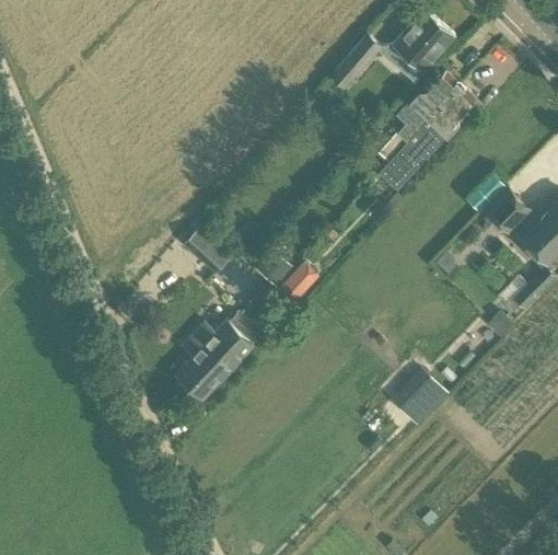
[(426,12),(394,47),(425,74),(456,38),(426,12)]
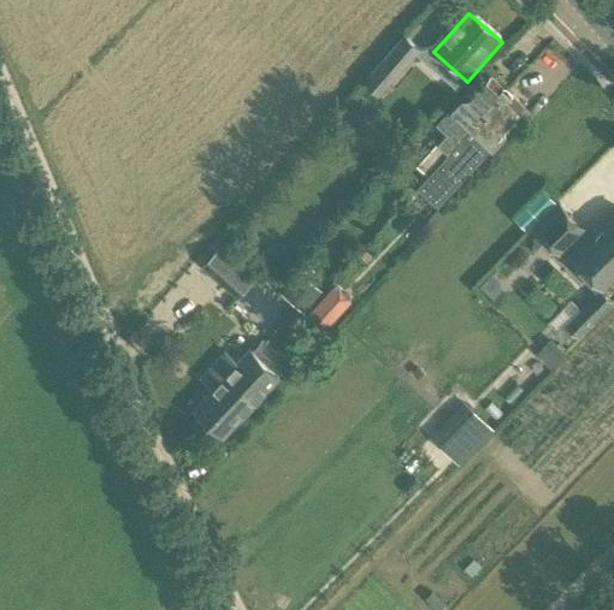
[(407,40),(366,86),(387,101),(394,94),(390,90),(423,53),(407,40)]
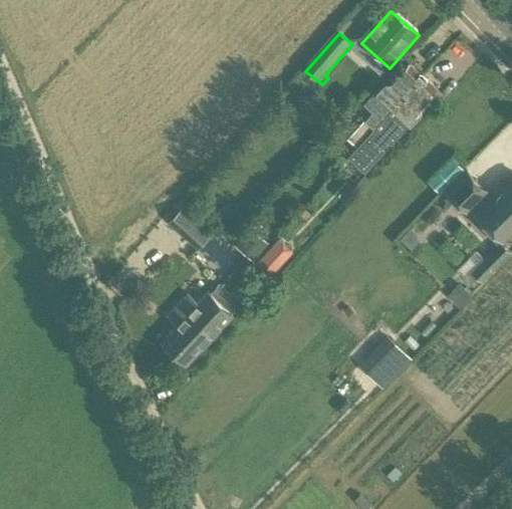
[(378,113),(387,120),(395,111),(424,79),(410,67),(394,84),(387,85),(368,103),(378,113)]
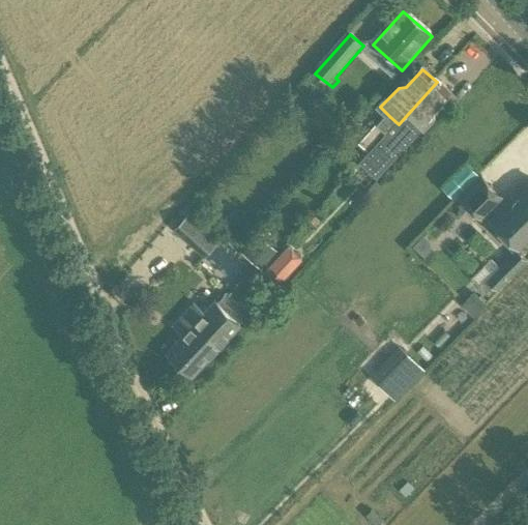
[(426,133),(435,122),(435,115),(451,96),(437,82),(407,115),(399,124),(375,150),(359,167),(376,182),(423,130),(426,133)]
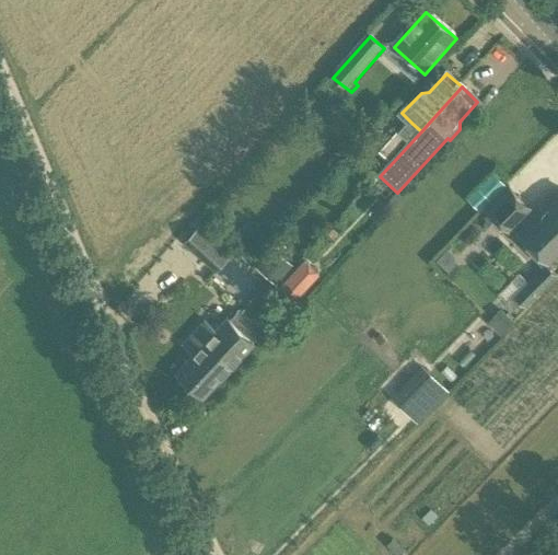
[(396,159),(421,131),(413,124),(400,137),(398,135),(380,155),(388,164),(395,158),(396,159)]
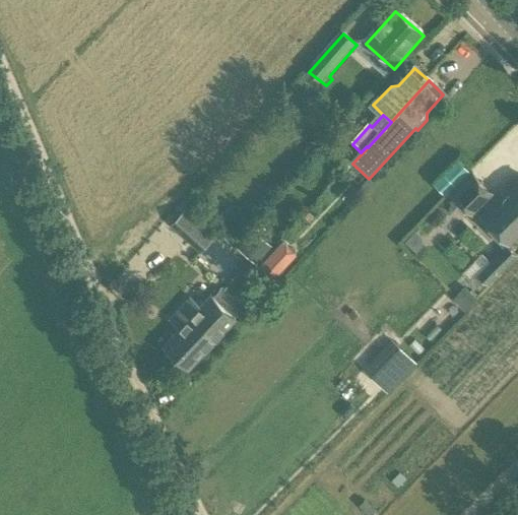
[(472,216),(483,205),(492,214),(480,226),(504,248),(515,236),(517,238),(517,183),(496,206),(490,200),(493,197),(472,177),(452,196),(472,216)]
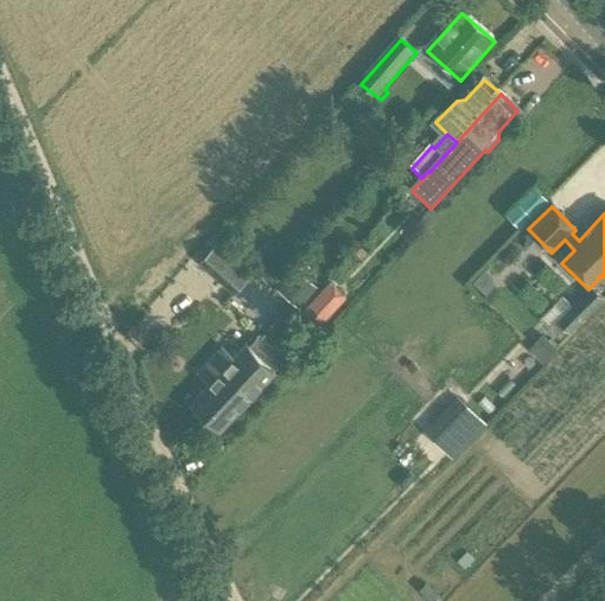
[(425,235),(440,218),(433,212),(422,224),(424,234),(425,235)]
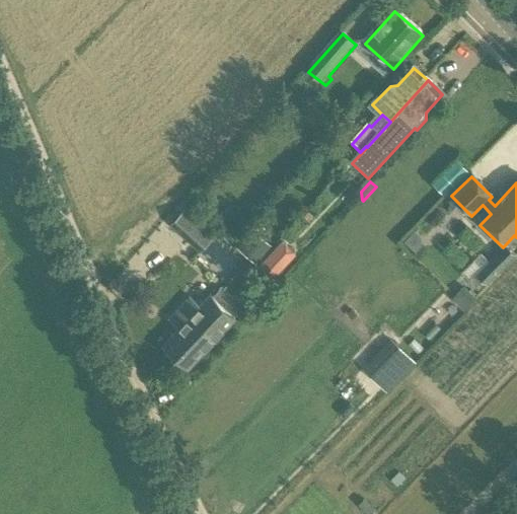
[(201,255),(217,238),(187,211),(171,228),(201,255)]
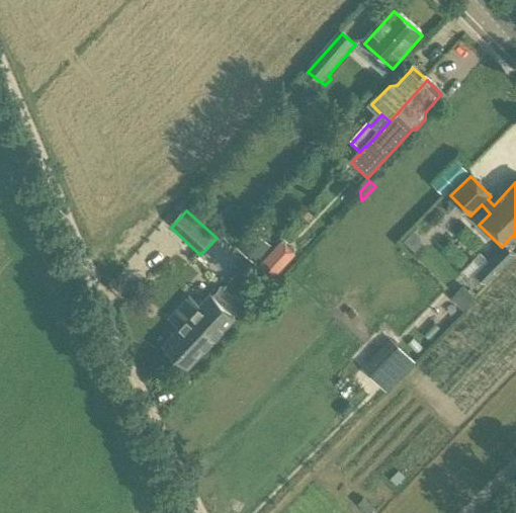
[(282,246),(258,272),(271,284),(295,258),(282,246)]
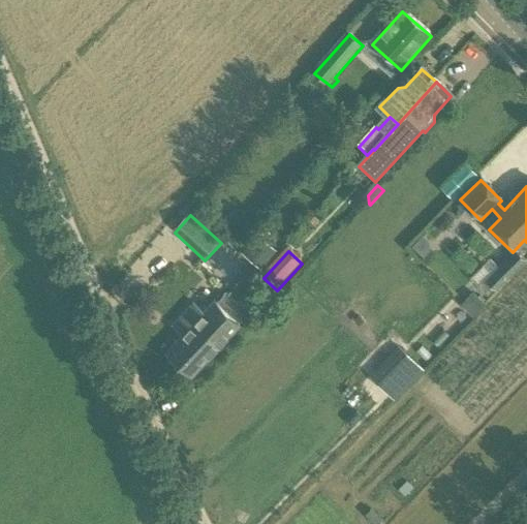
[(497,291),(526,264),(526,262),(517,252),(488,282),(497,291)]
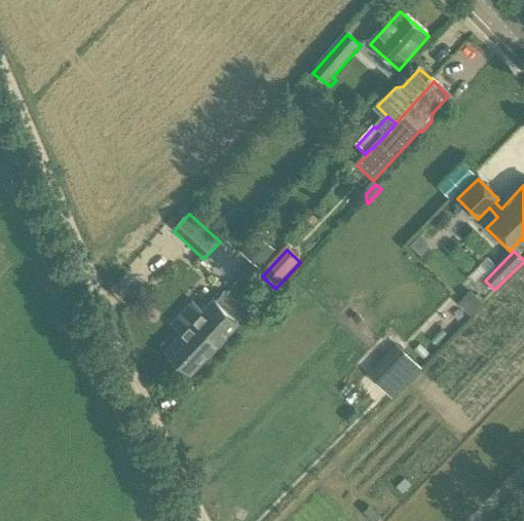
[(471,274),(480,284),(494,269),(486,260),(471,274)]
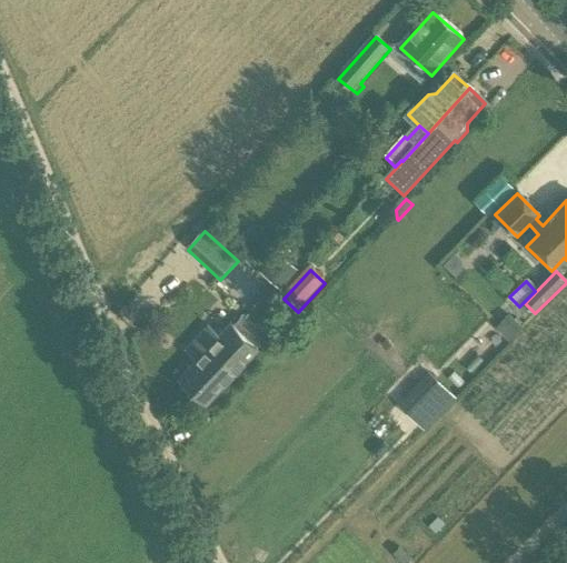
[(180,381),(194,393),(255,328),(245,319),(237,329),(232,324),(220,338),(210,328),(187,353),(197,362),(180,381)]
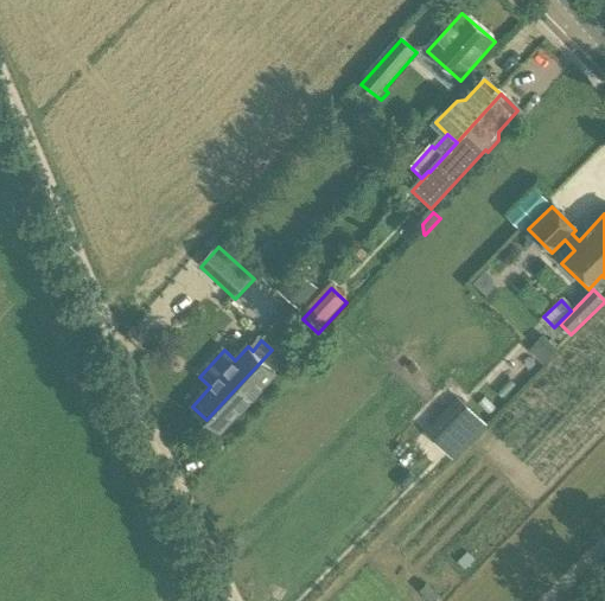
[(558,356),(548,345),(534,359),(545,369),(558,356)]
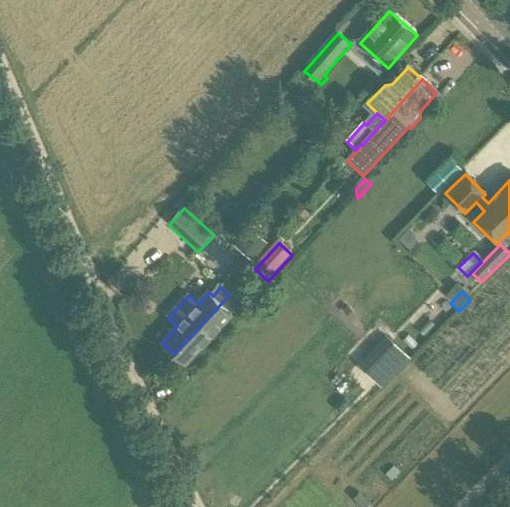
[(229,295),(174,354),(186,366),(241,306),(229,295)]
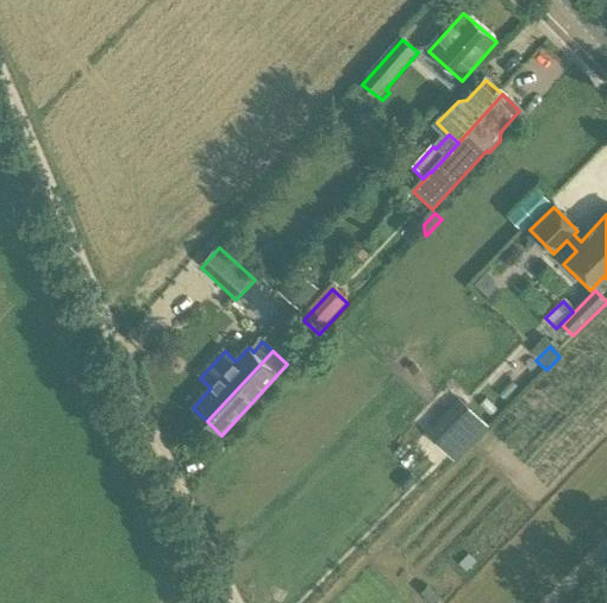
[(456,463),(488,428),(463,406),(431,441),(456,463)]
